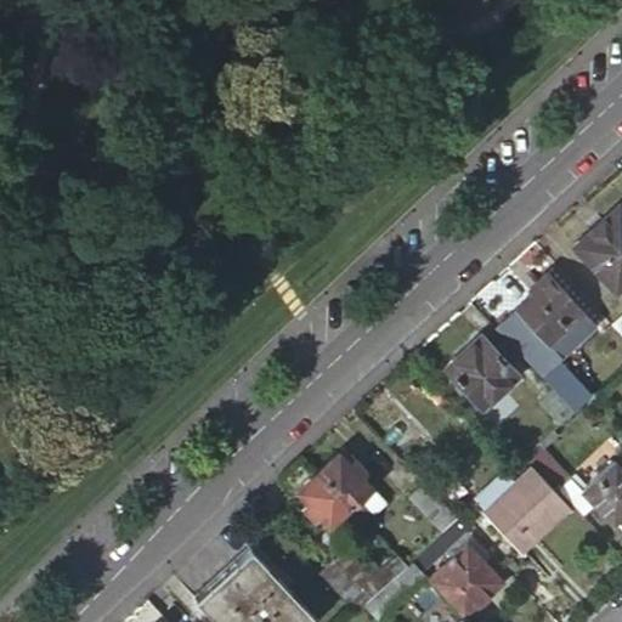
[(621,205),(576,247),(618,293),(621,289),(621,205)]
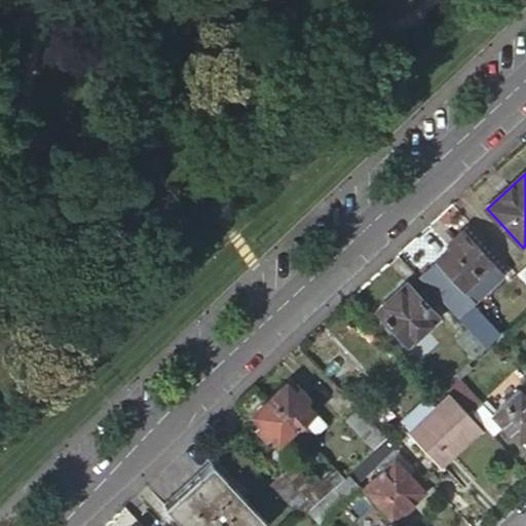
[(494,263),(463,230),(448,245),(453,249),(438,262),(464,291),(494,263)]
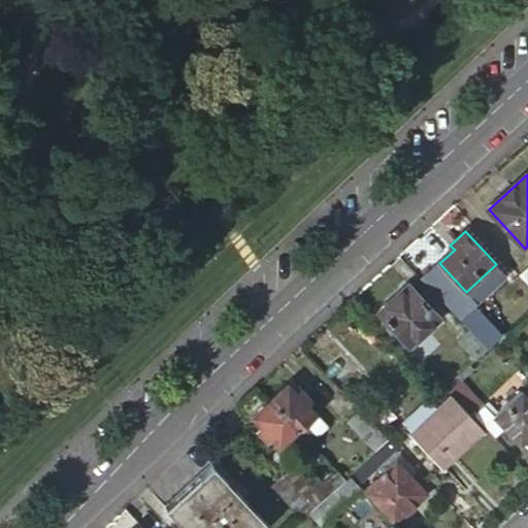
[(441,318),(408,284),(378,311),(411,347),(441,318)]
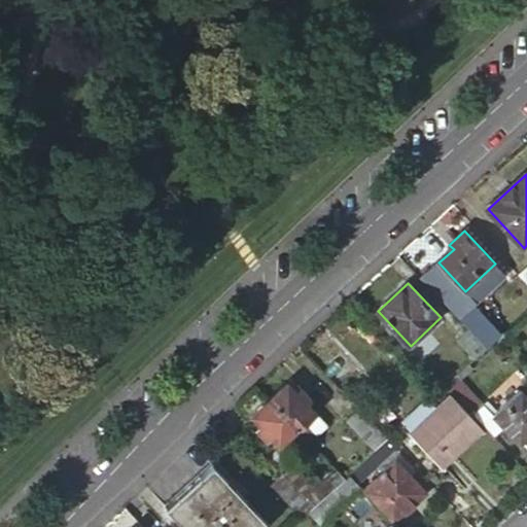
[(488,349),(469,329),(457,341),(476,360),(488,349)]
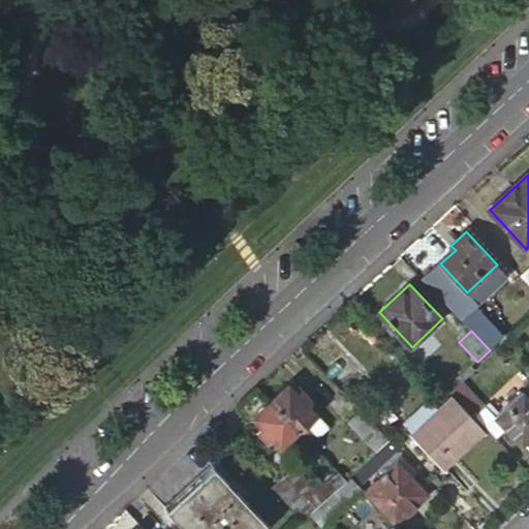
[(486,406),(459,378),(448,389),(474,416),(486,406)]
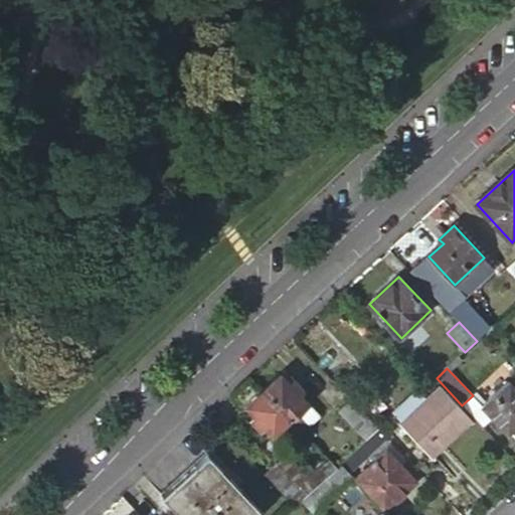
[(282,375),(265,391),(303,433),(320,415),(300,395),(305,390),(295,381),(291,385),(282,375)]
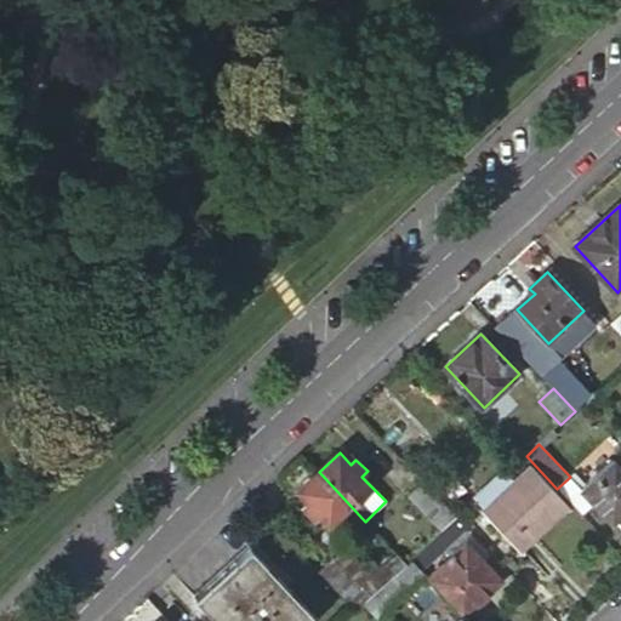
[(581,490),(596,505),(610,520),(620,511),(620,469),(614,461),(581,490)]
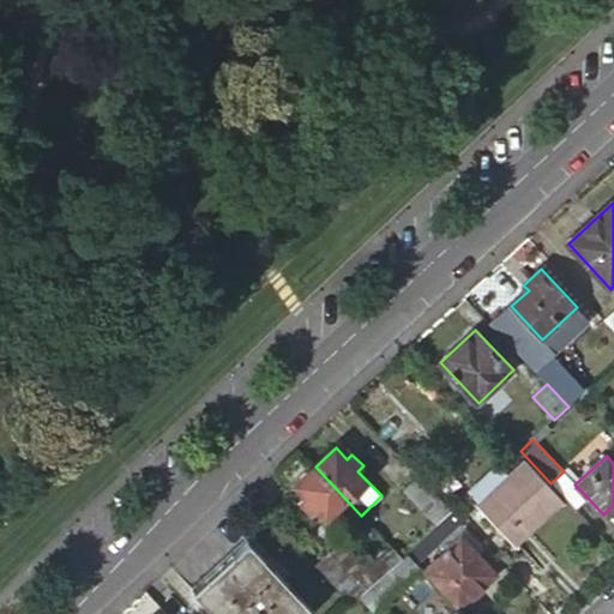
[(361,516),(315,467),(295,486),(306,498),(300,503),(311,516),(318,509),(326,519),(338,506),(354,523),(361,516)]
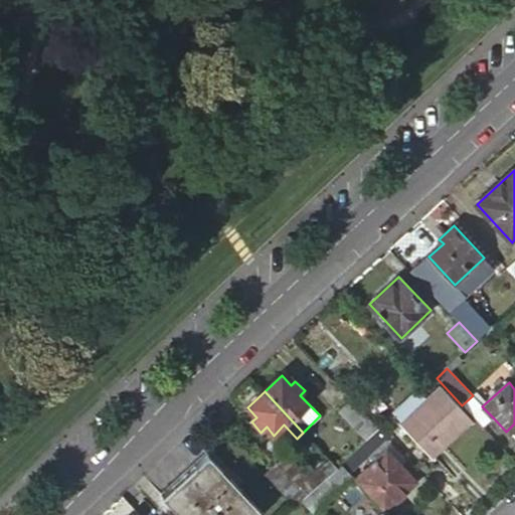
[(470,418),(447,393),(407,432),(431,456),(470,418)]
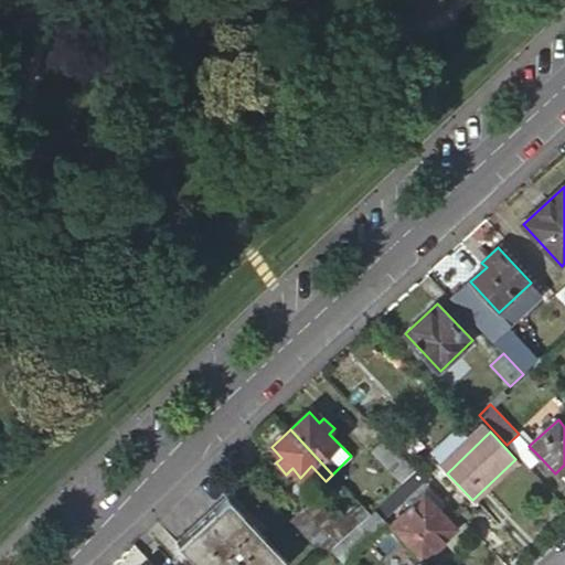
[(519,434),(507,445),(530,470),(542,459),(529,446),(519,434)]
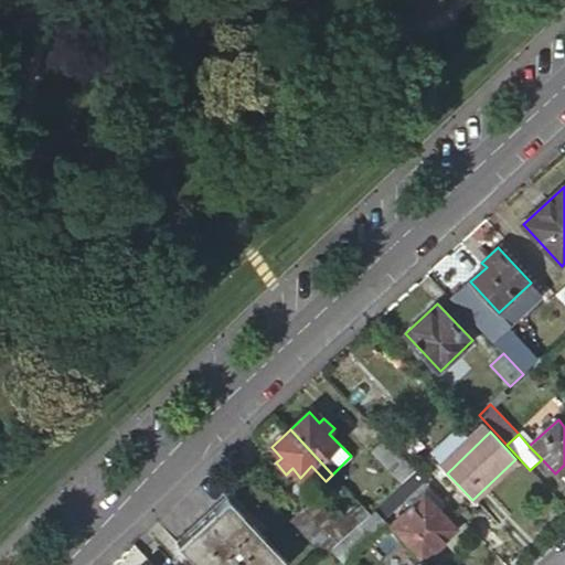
[(403,484),(417,470),(385,437),(371,450),(403,484)]
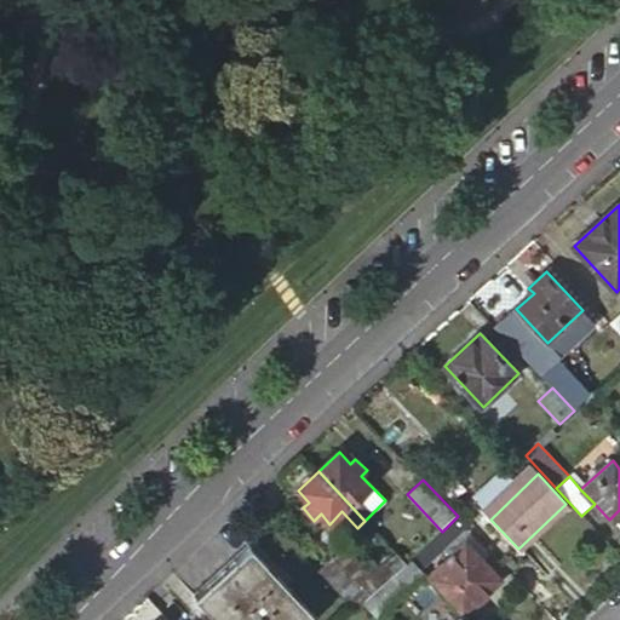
[(420,570),(468,526),(458,516),(442,532),(426,546),(412,560),(420,570)]
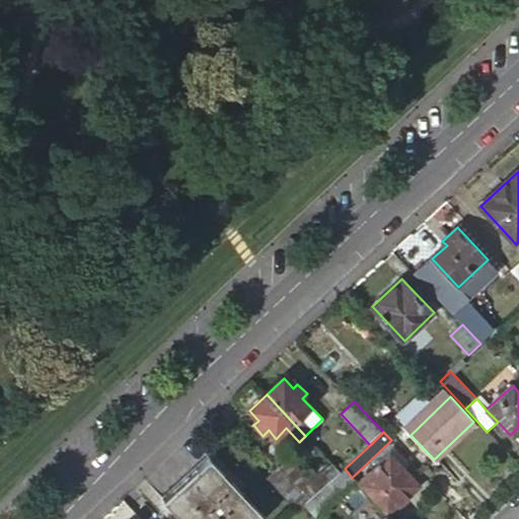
[(359,484),(388,516),(419,487),(389,454),(359,484)]
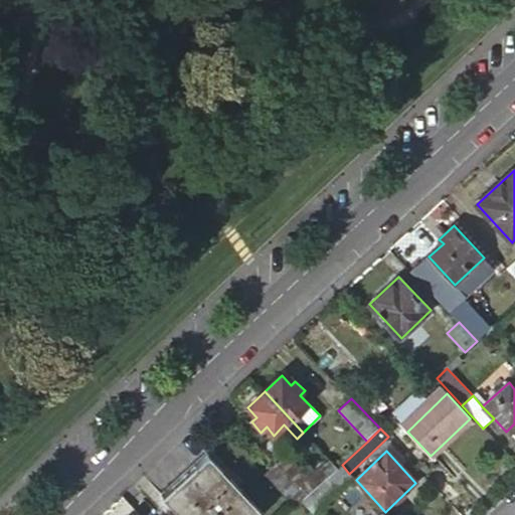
[(260,514),(263,512),(207,454),(161,497),(177,514),(260,514)]
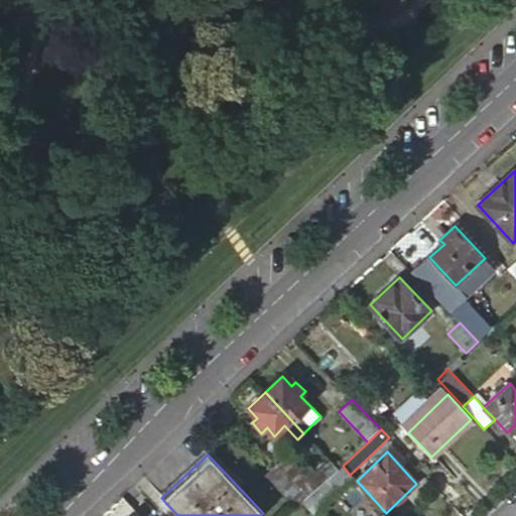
[(309,497),(328,480),(338,470),(331,463),(311,481),(287,456),(278,464),(309,497)]
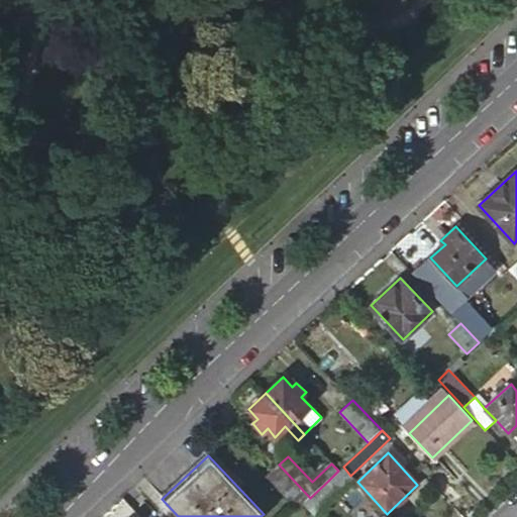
[(297,511),(304,504),(310,498),(279,464),(266,478),(297,511)]
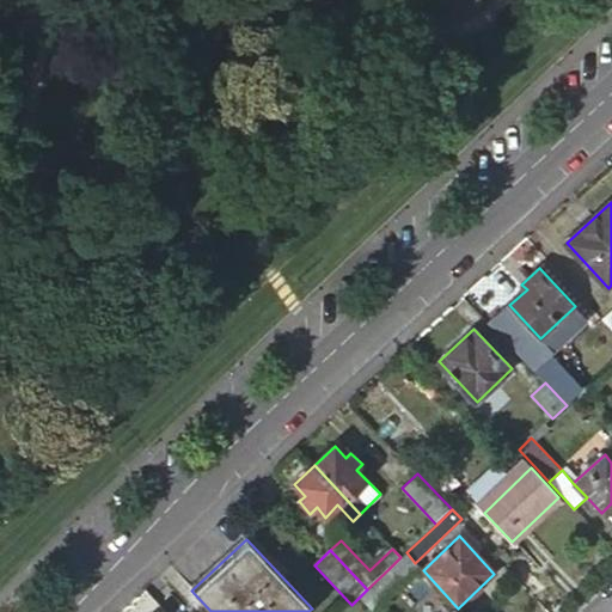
[(421,568),(415,563),(407,552),(401,557),(389,569),(404,583),(421,568)]
